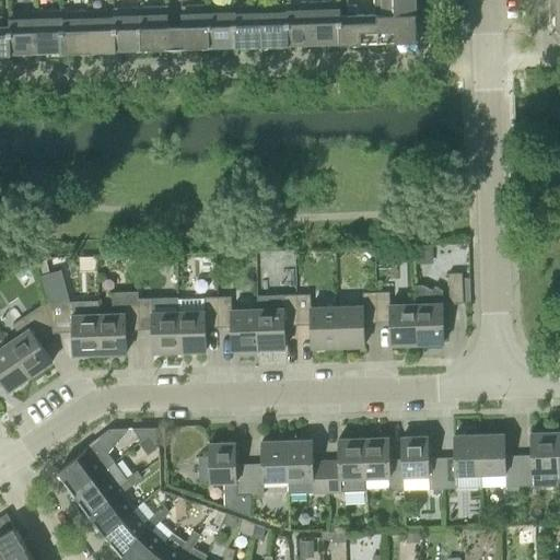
[(401,13),(416,13),(416,0),(374,0),(375,14),(401,13)]
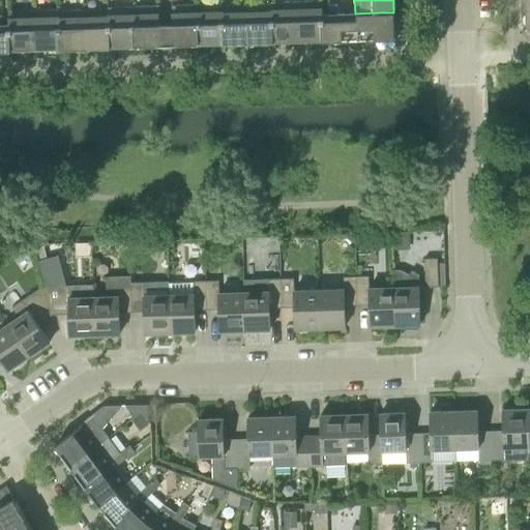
[(272,41),(298,40),(297,1),(271,2),(271,4),(272,41)]
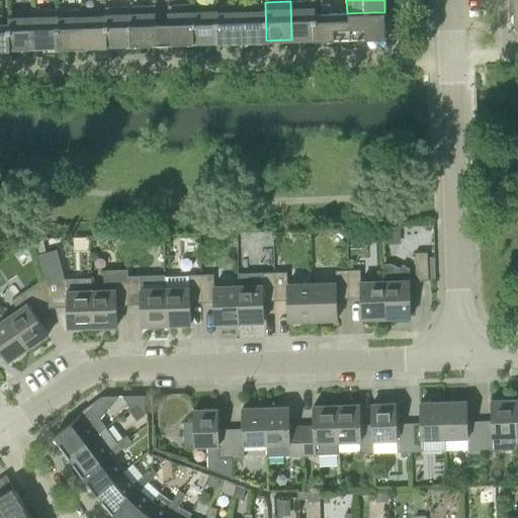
[(291,39),(315,38),(316,14),(315,1),(290,1),(291,39)]
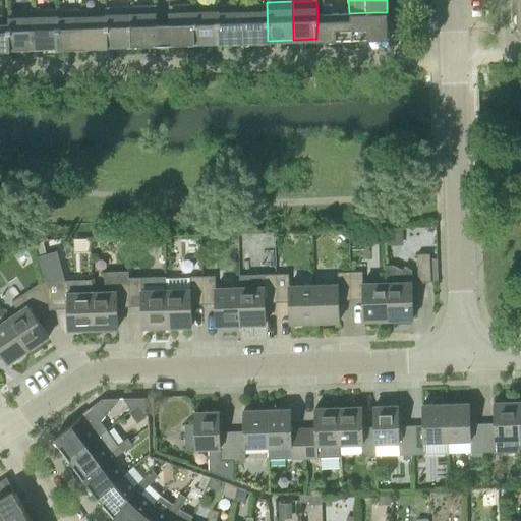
[(195,43),(220,42),(220,25),(219,5),(219,4),(194,5),(195,43)]
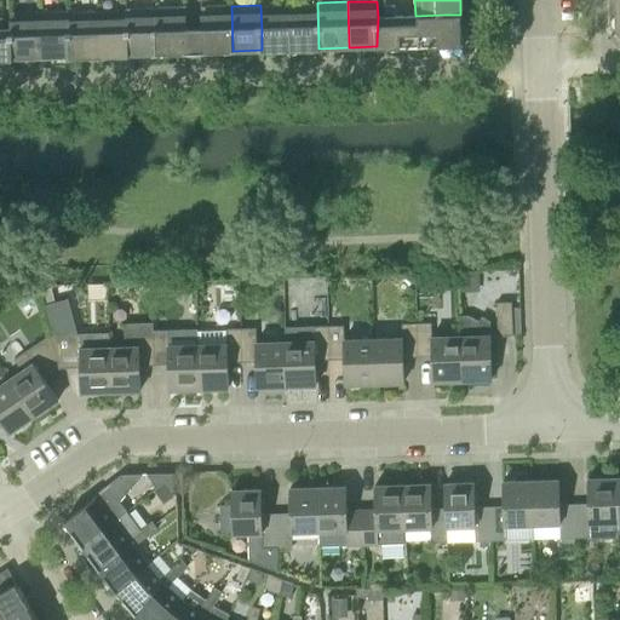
[(271,51),(290,51),(288,5),(260,6),(262,30),(262,50),(271,50),(271,51)]
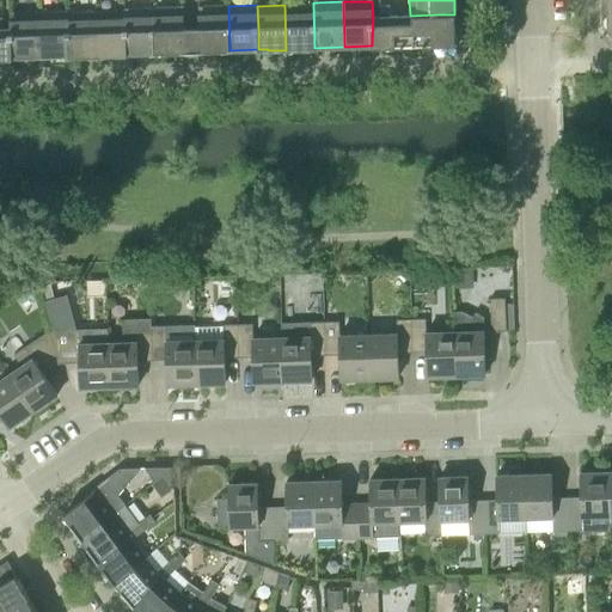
[(305,48),(314,48),(313,5),(285,5),(286,50),(305,49),(305,48)]
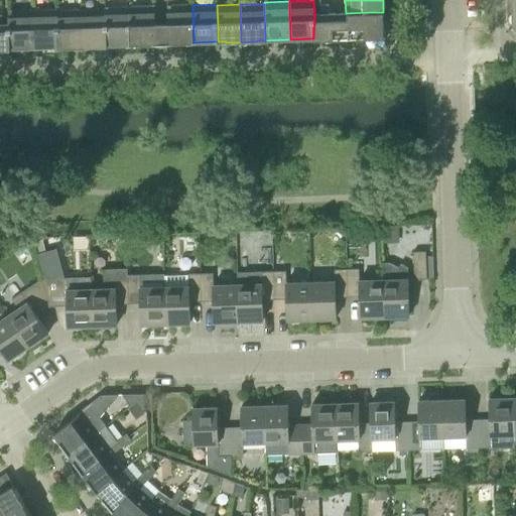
[(319,14),(329,13),(329,4),(319,5),(319,14)]
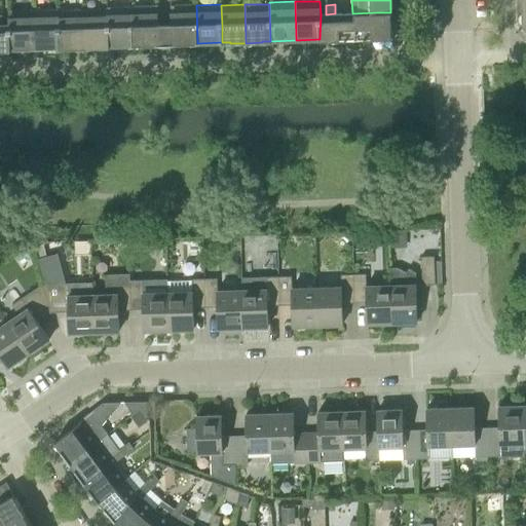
[(181,43),(197,43),(196,5),(171,5),(172,42),(181,42),(181,43)]
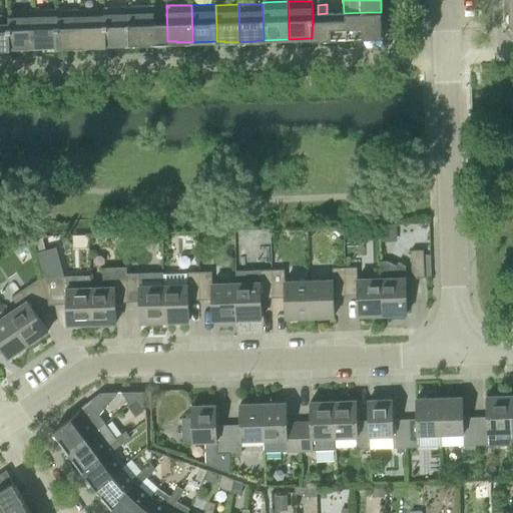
[(146,42),(155,42),(154,24),(153,6),(129,7),(130,44),(146,44),(146,42)]
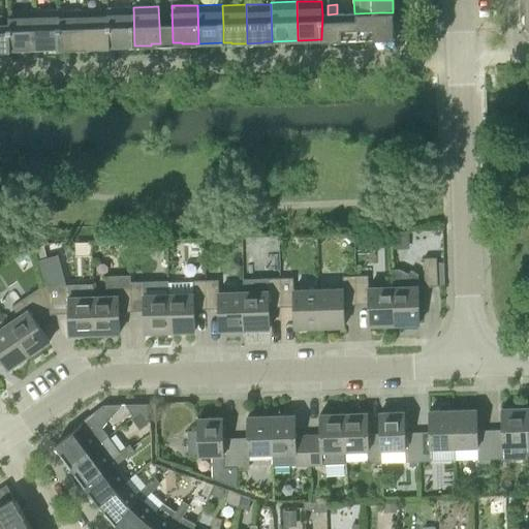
[(109,47),(134,45),(133,7),(107,7),(107,9),(109,47)]
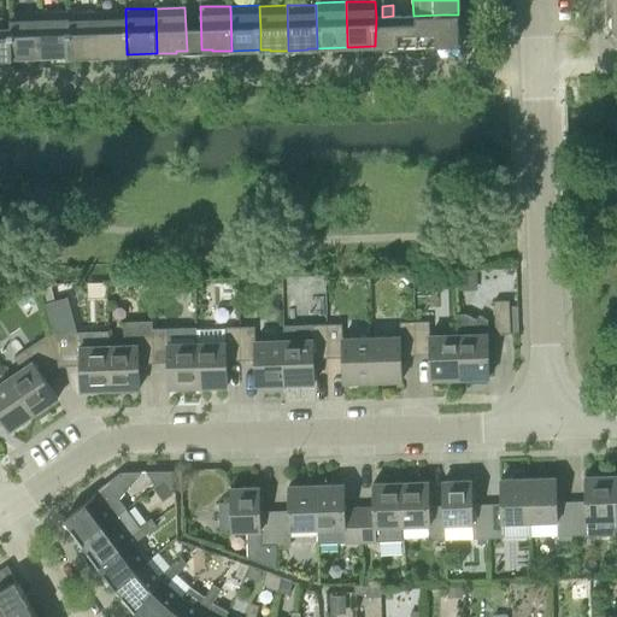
[(70,56),(70,12),(70,11),(39,12),(40,57),(70,56)]
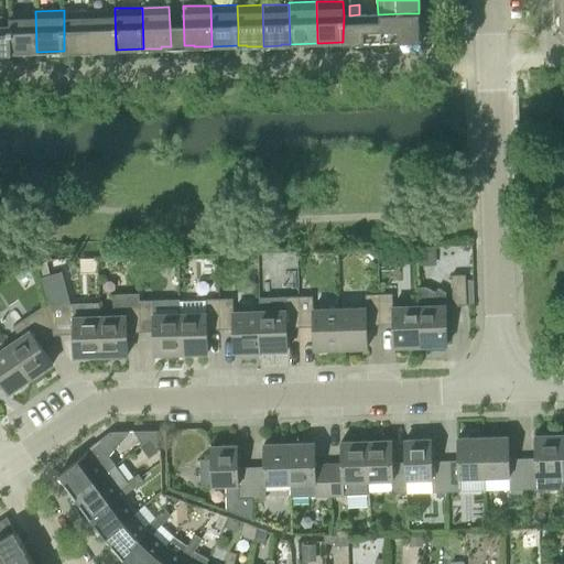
[(73,52),(90,52),(89,10),(64,11),(64,51),(73,51),(73,52)]
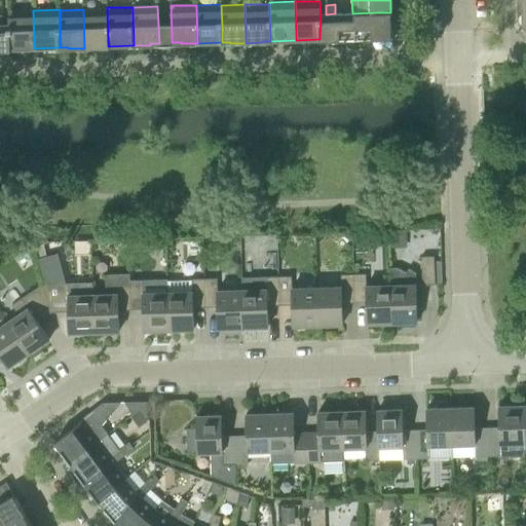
[(100,46),(108,46),(107,9),(83,9),(84,48),(101,47),(100,46)]
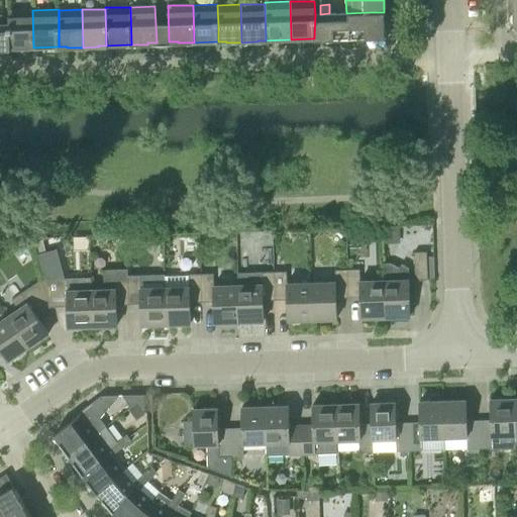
[(11,48),(33,47),(32,10),(8,10),(9,24),(11,48)]
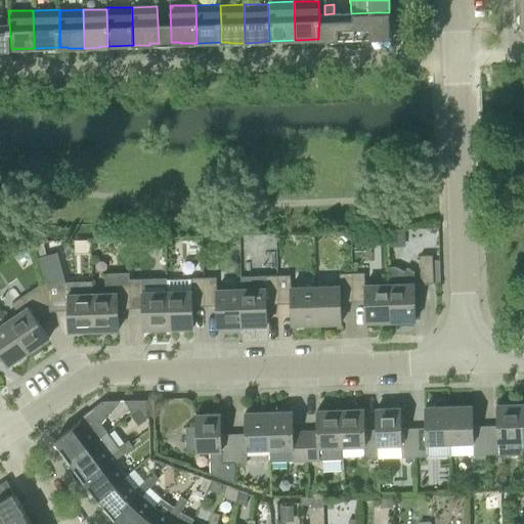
[(362,39),(376,39),(390,38),(389,12),(376,12),(351,13),(352,38),(362,38),(362,39)]
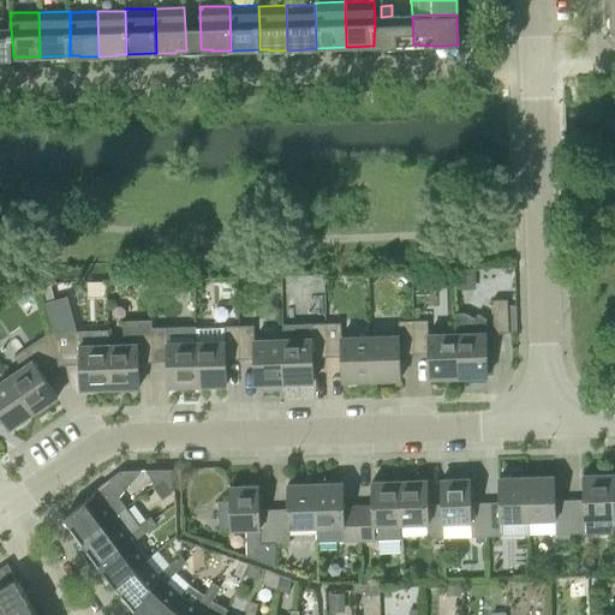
[(406,45),(413,45),(412,16),(392,16),(381,17),(375,17),(374,46),(374,47),(406,46),(406,45)]
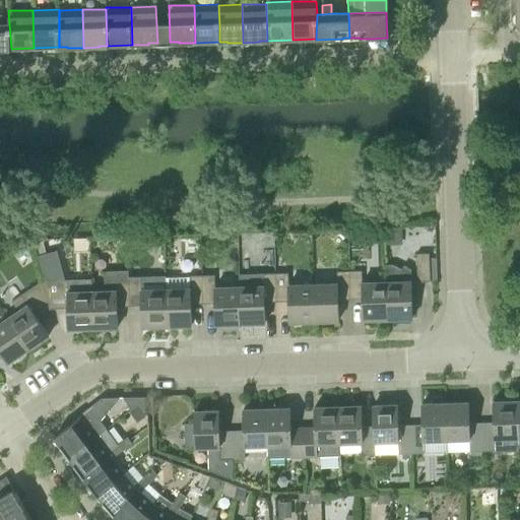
[(11,49),(9,24),(3,24),(0,24),(0,50),(11,50),(11,49)]
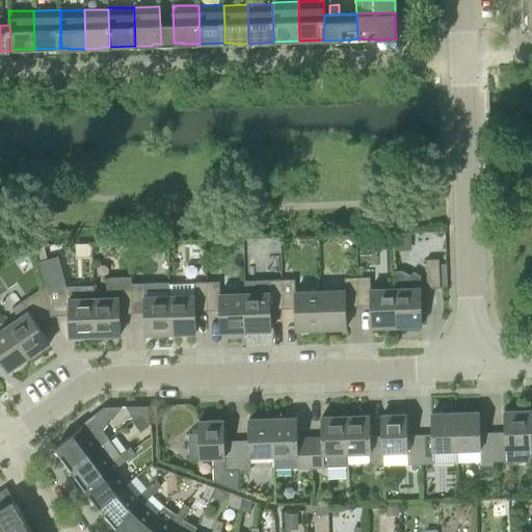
[(43,256),(45,284),(64,283),(62,255),(43,256)]
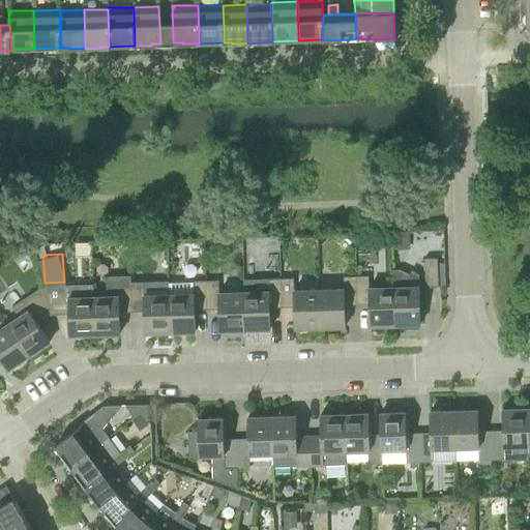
[(425,287),(425,288),(439,287),(438,258),(424,259),(425,287)]
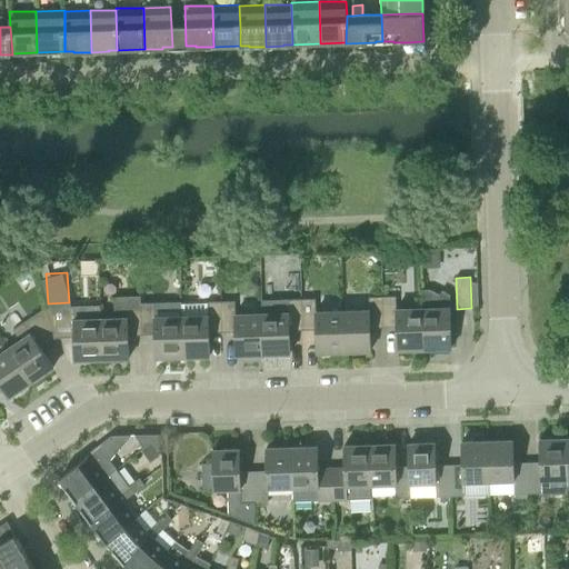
[(398,350),(425,349),(423,309),(397,309),(397,296),(382,297),(383,328),(397,327),(398,350)]
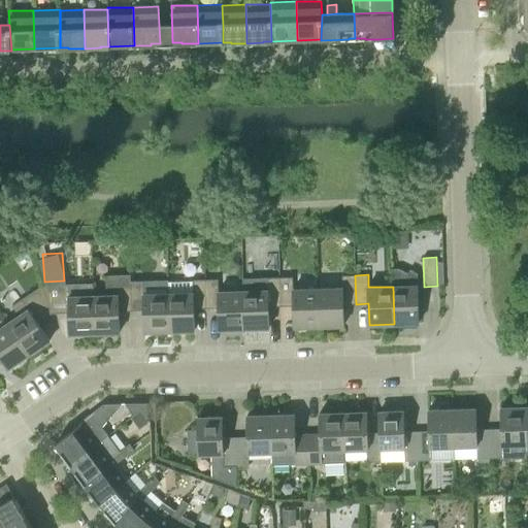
[(343,304),(356,304),(355,275),(342,275),(342,288),(318,289),(319,326),(344,326),(343,304)]
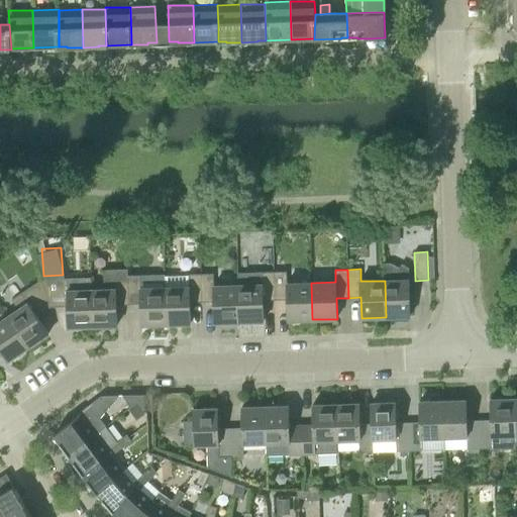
[(263,300),(275,300),(275,272),(250,273),(251,285),(238,285),(239,322),(264,321),(263,300)]
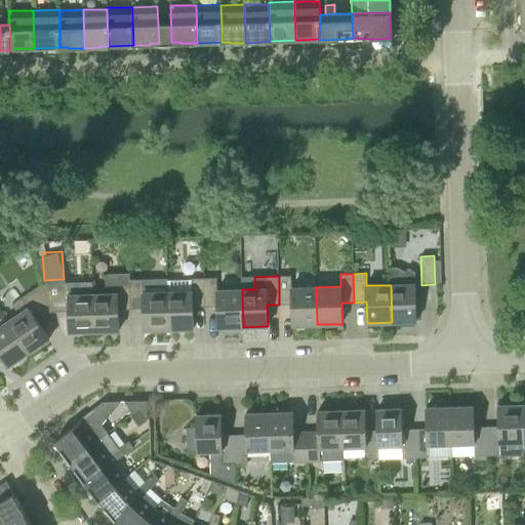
[(292,325),(317,324),(316,287),(291,288),(291,276),(279,276),(279,305),(291,305),(292,325)]
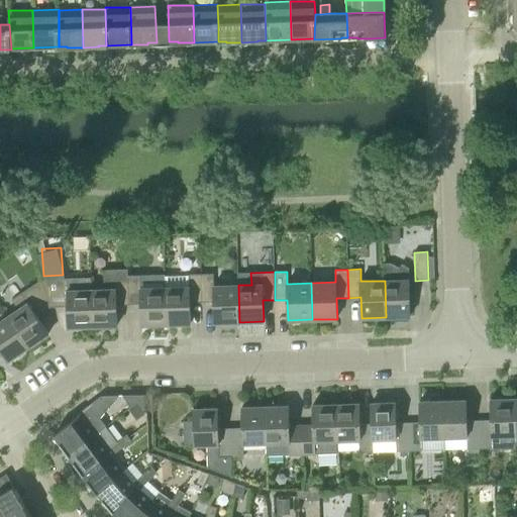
[(190,303),(202,302),(201,274),(165,275),(166,288),(165,288),(166,324),(191,323),(190,303)]
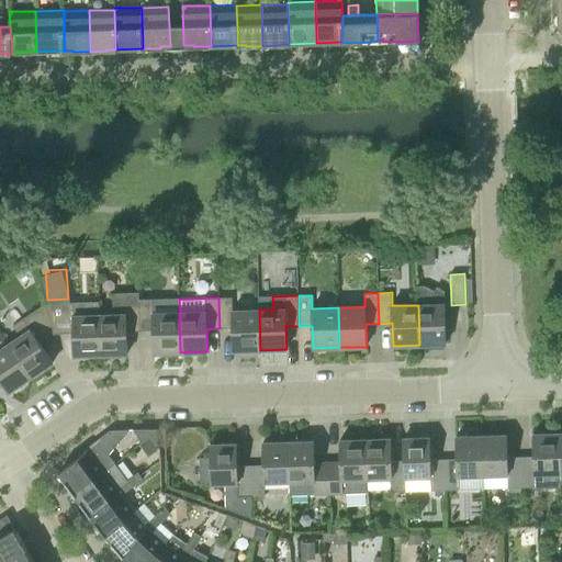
[(234,351),(260,350),(259,310),(233,311),(232,298),(218,298),(220,328),(233,328),(234,351)]
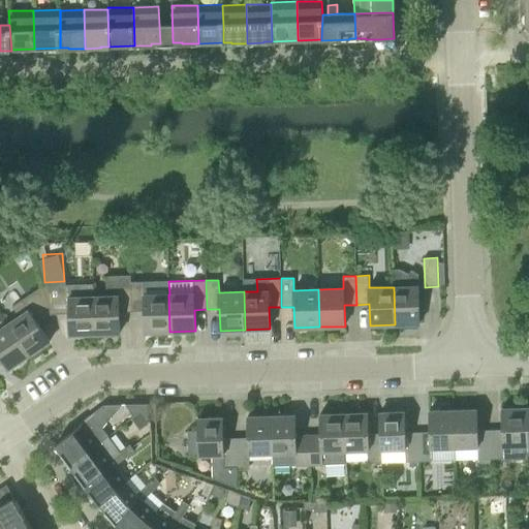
[(145,333),(169,332),(168,294),(144,294),(144,282),(130,283),(131,312),(144,311),(145,333)]
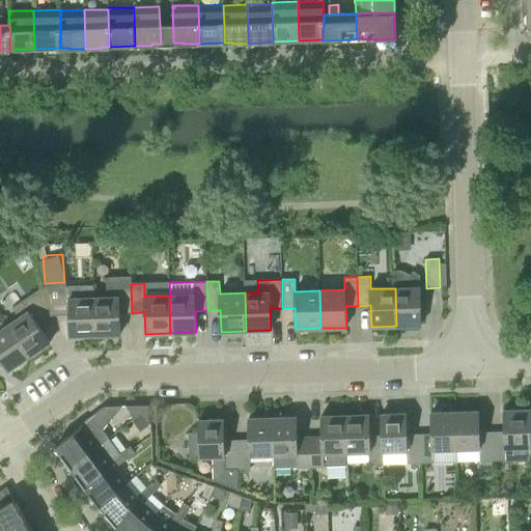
[(119,313),(132,313),(131,284),(118,284),(118,297),(95,298),(93,298),(95,335),(120,335),(119,313)]
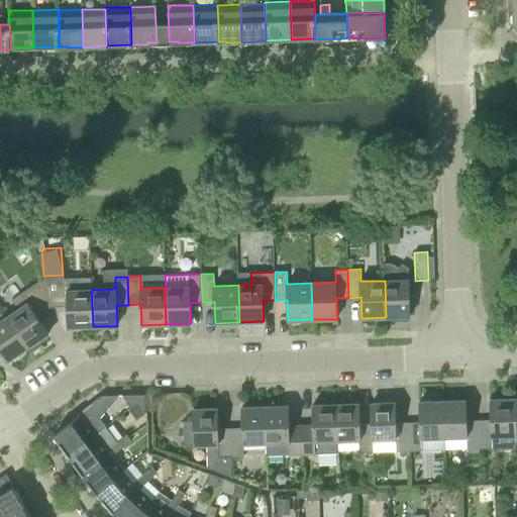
[(68,327),(93,326),(91,290),(93,290),(92,278),(41,279),(50,307),(68,307),(68,327)]
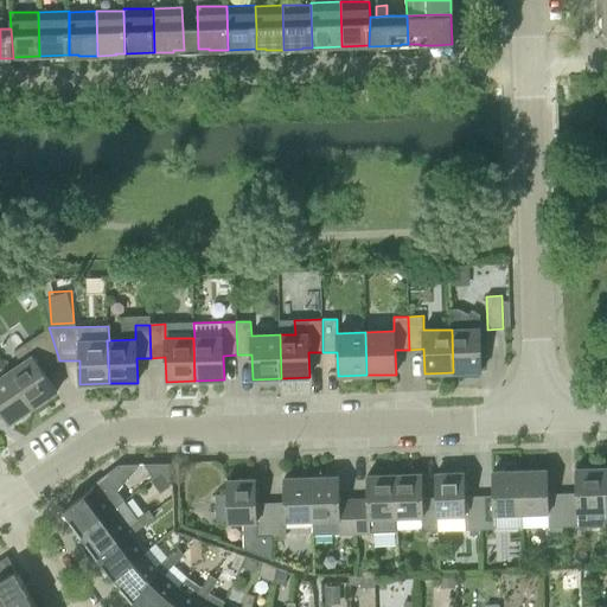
[(10,372),(33,408),(57,391),(44,371),(59,360),(49,327),(14,351),(23,364),(10,372)]
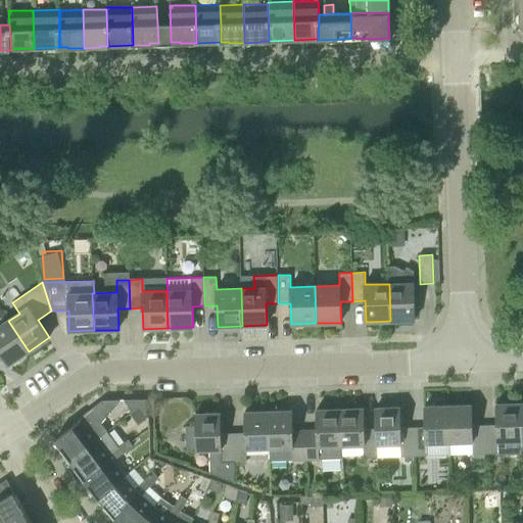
[(389,284),(390,321),(415,320),(414,283),(389,284)]
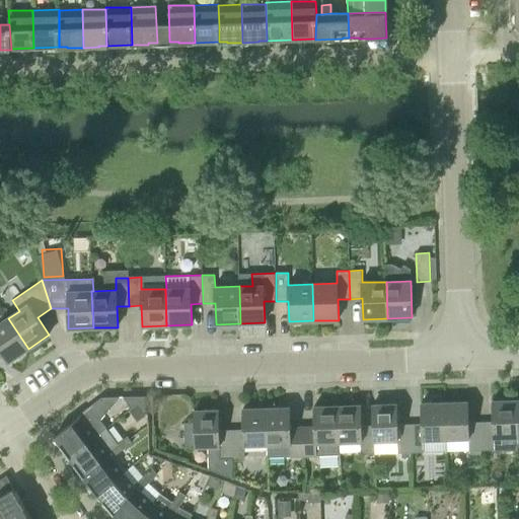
[(0,350),(8,362),(28,349),(8,318),(0,322),(0,350)]
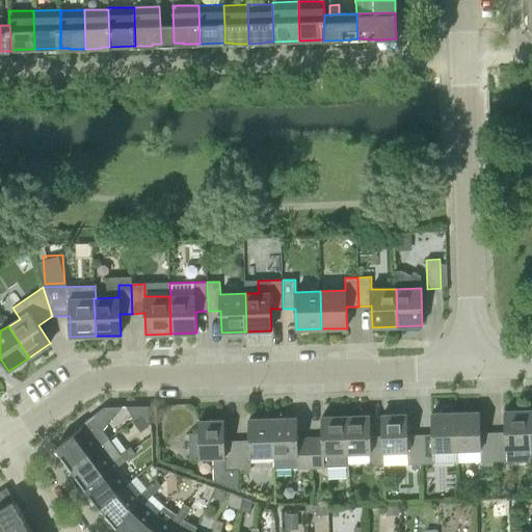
[(140,416),(149,408),(149,405),(125,405),(135,419),(140,416)]
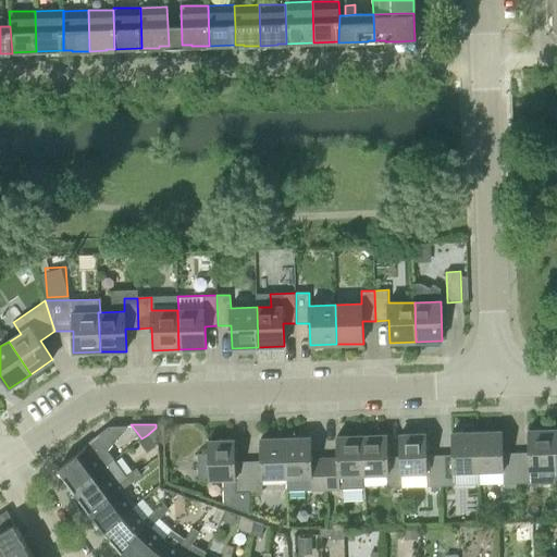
[(74,489),(114,459),(104,447),(119,436),(118,425),(110,425),(85,444),(87,447),(59,469),(74,489)]
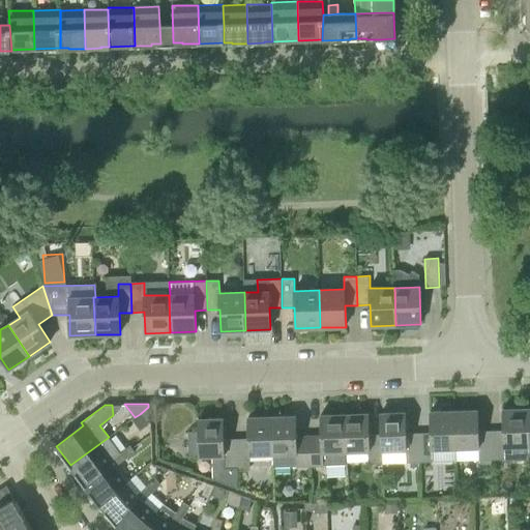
[(504,447),(528,446),(527,409),(503,409),(503,431),(491,431),(492,460),(505,460),(504,447)]
